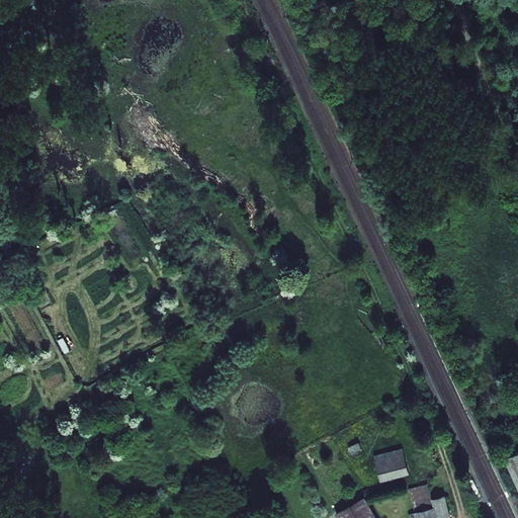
[(379,479),(409,475),(405,448),(375,452),(379,479)]
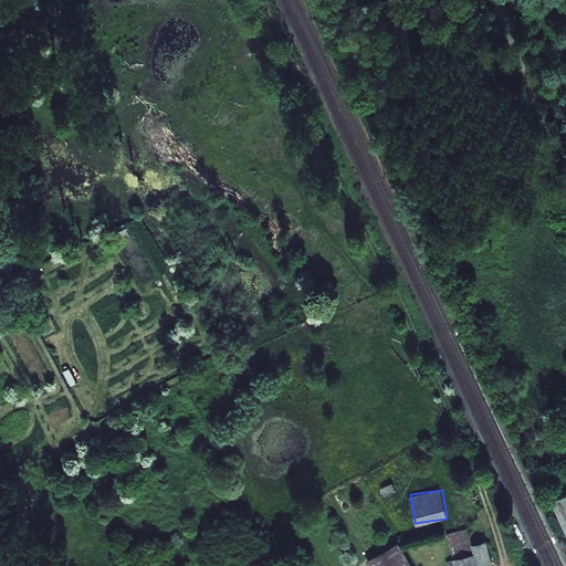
[(565,504),(555,511),(565,535),(565,504)]
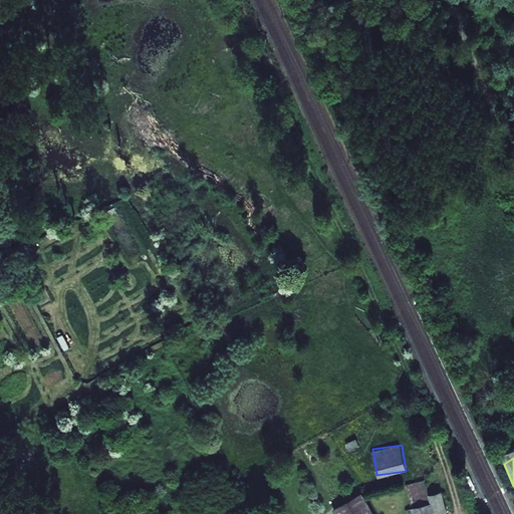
[(469,476),(466,478),(471,490),(475,488),(469,476)]
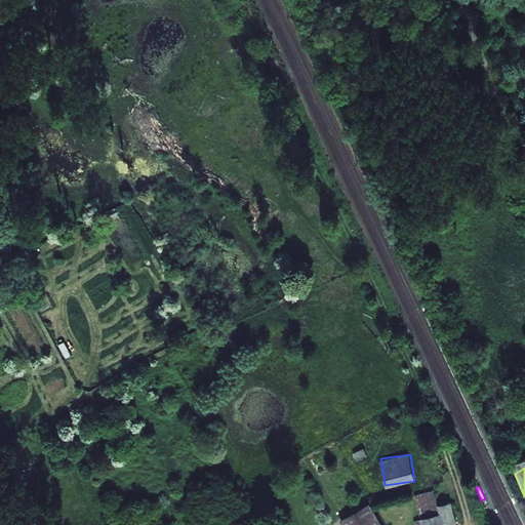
[(418,514),(420,524),(454,524),(449,506),(418,514)]
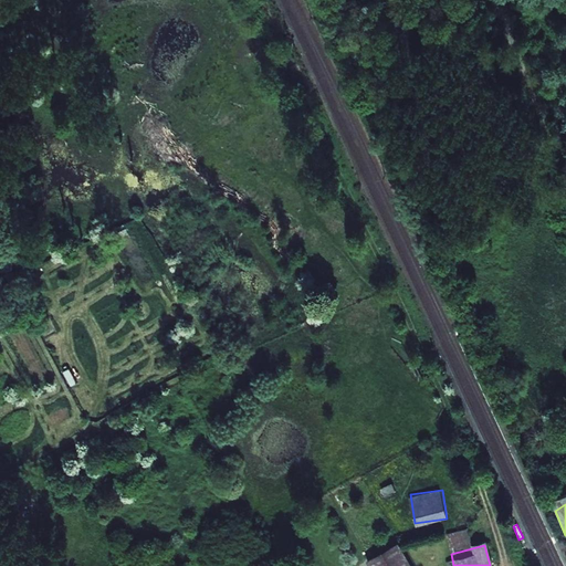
[(367,564),(368,565),(410,565),(398,546),(367,564)]
